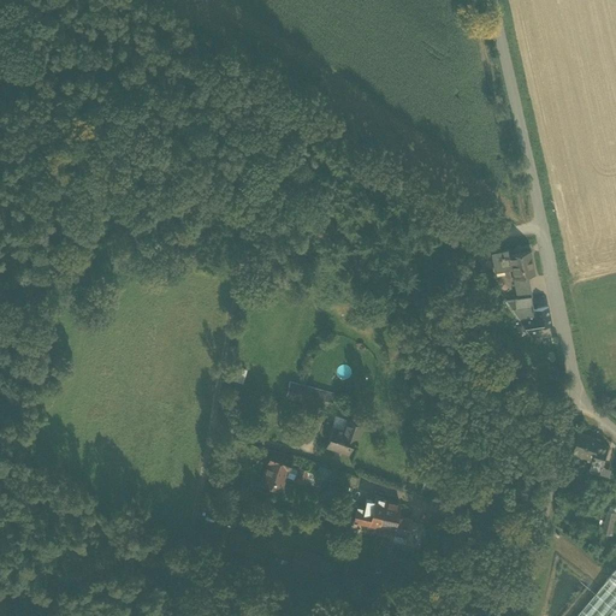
[(495,272),(511,270),(509,255),(510,255),(509,249),(491,253),(495,272)]
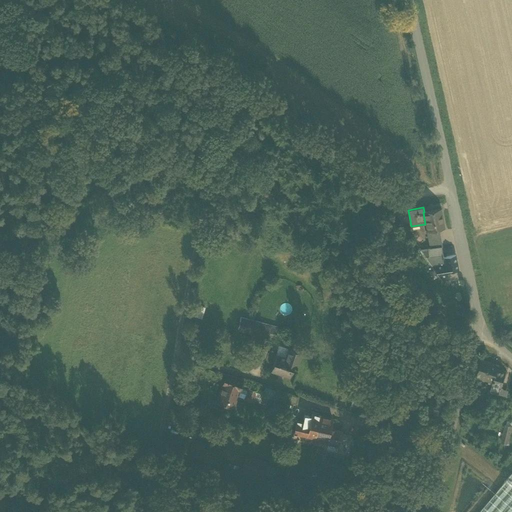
[(440,209),(424,212),(423,212),(425,224),(427,231),(438,229),(443,228),(440,209)]
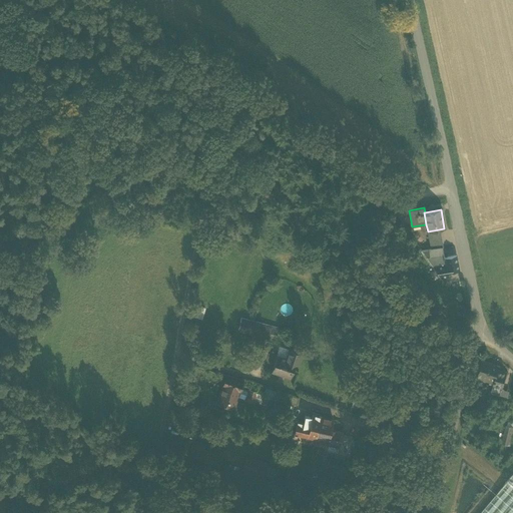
[(428,234),(429,240),(441,238),(440,232),(428,234)]
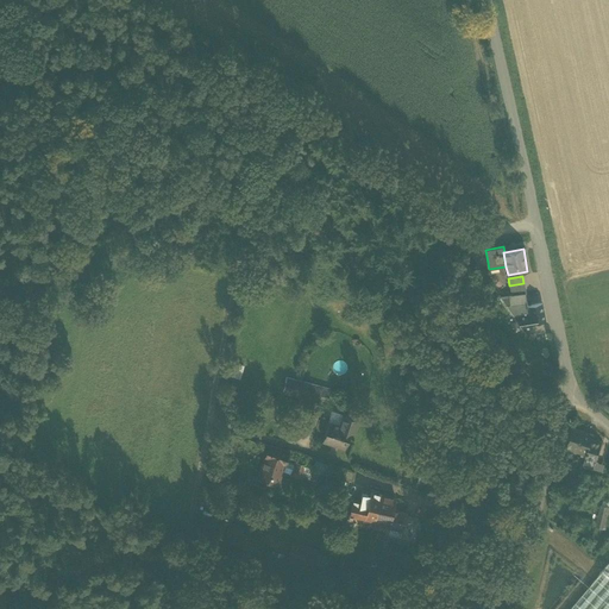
[(523,283),(509,286),(510,295),(525,293),(526,293),(523,283)]
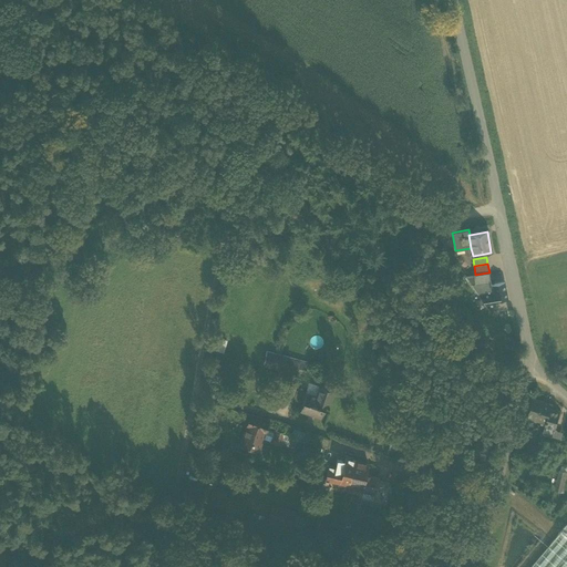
[(473,275),(474,284),(490,281),(488,272),(475,275),(473,275)]
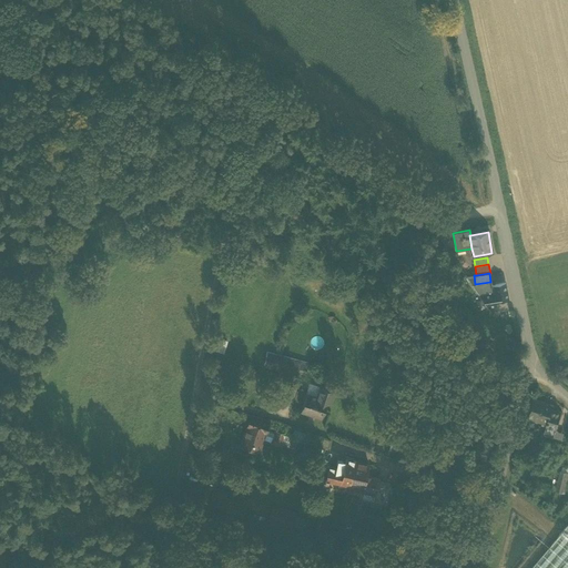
[(472,285),(487,307),(496,306),(495,302),(508,300),(505,283),(492,285),(490,282),(475,284),(472,285)]
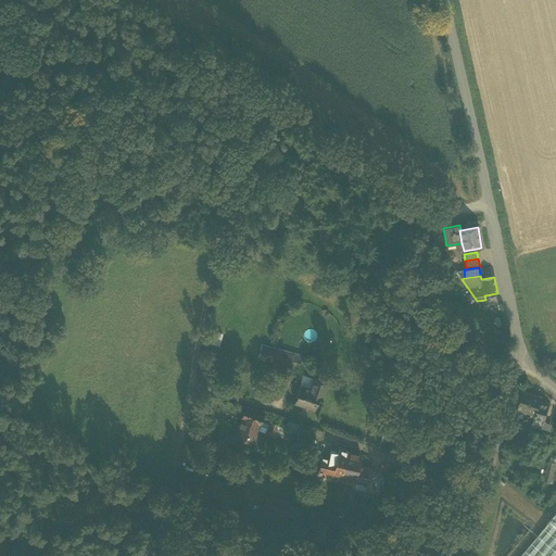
[(258,359),(289,367),(291,354),(262,346),(258,359)]
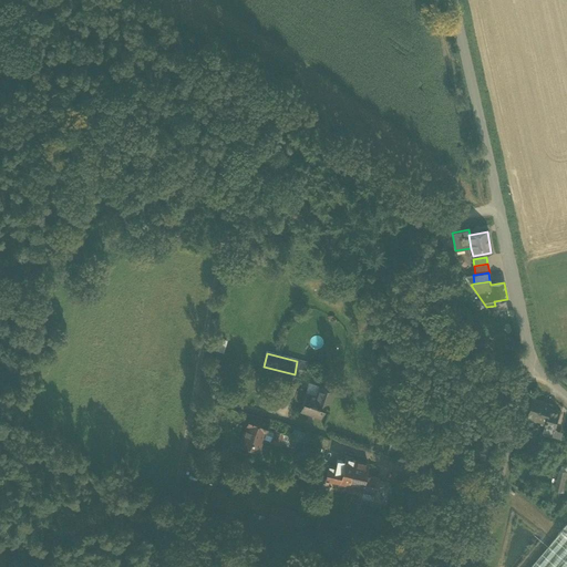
[(295,374),(303,377),(307,363),(297,361),(295,374)]
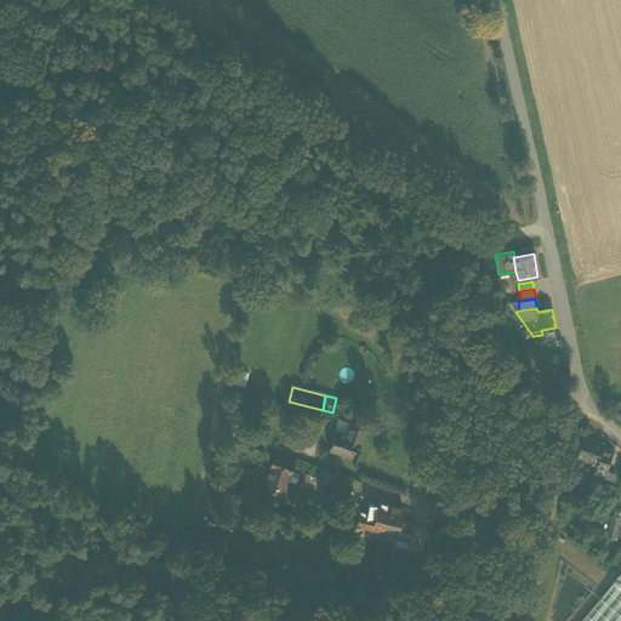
[(351,425),(347,436),(358,439),(358,440),(362,442),(365,429),(351,425)]
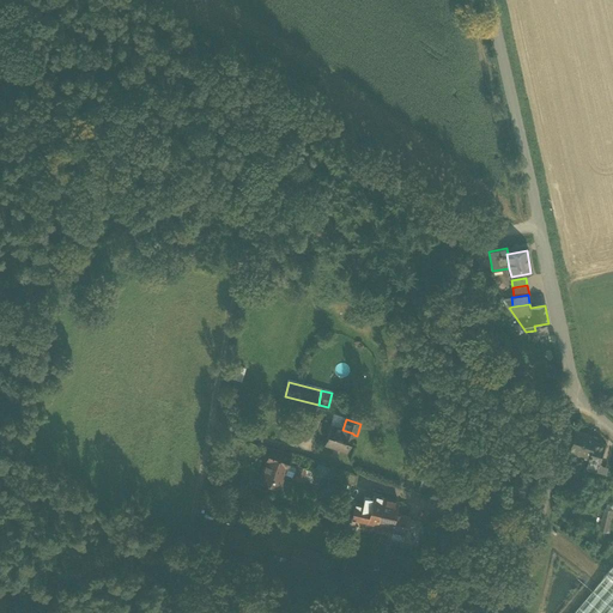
[(347,453),(353,435),(353,434),(343,430),(331,426),(325,445),(347,453)]
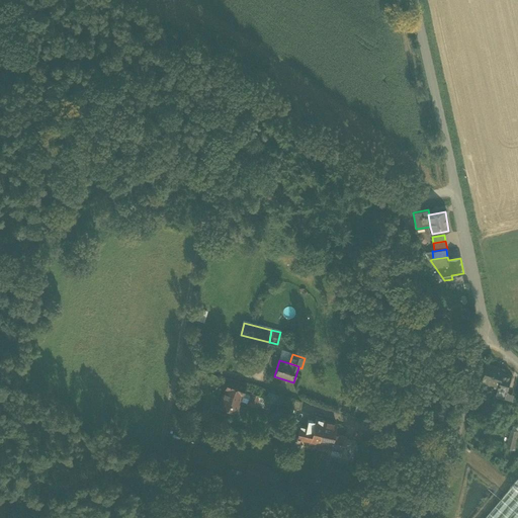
[(495,386),(498,387),(499,387),(503,374),(505,370),(486,364),(481,380),(495,385),(495,386)]
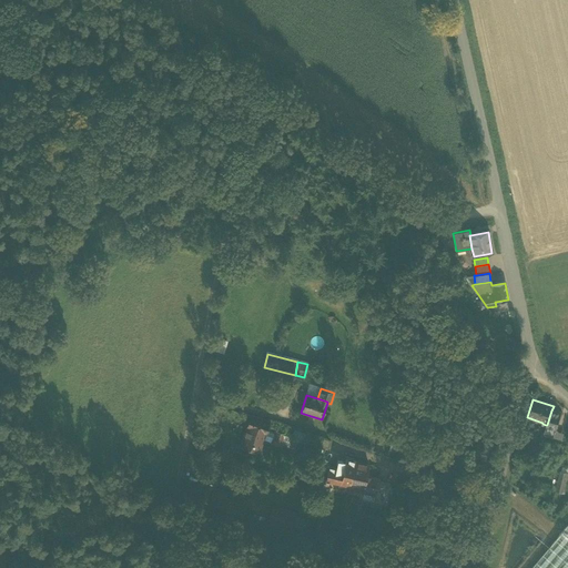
[(561,413),(551,411),(547,425),(546,425),(544,435),(554,438),(556,432),(561,413)]
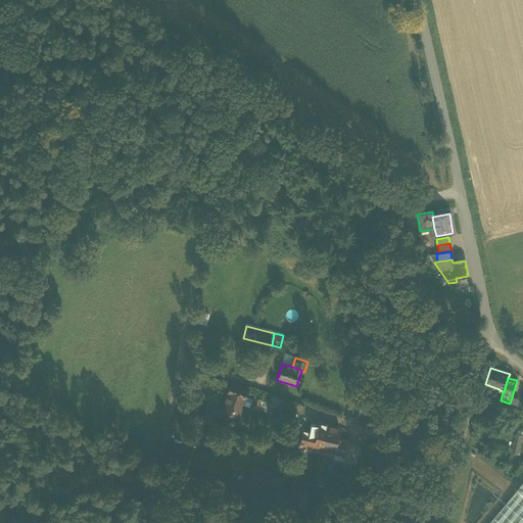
[(238,419),(242,407),(245,399),(248,390),(232,384),(228,395),(228,394),(222,413),(238,419)]
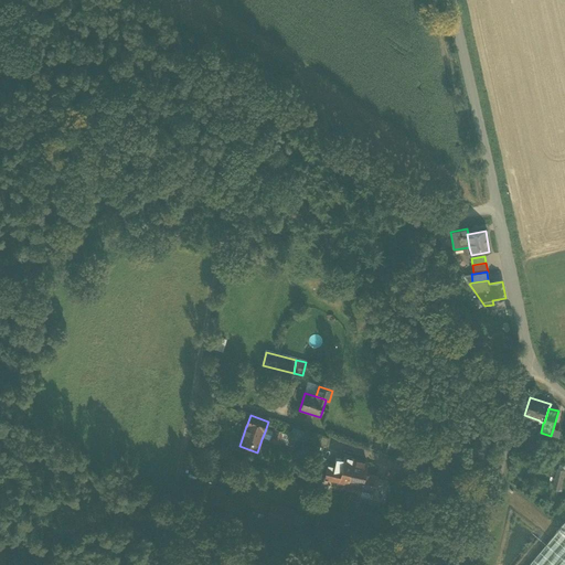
[(563,433),(553,429),(551,436),(561,439),(563,433)]
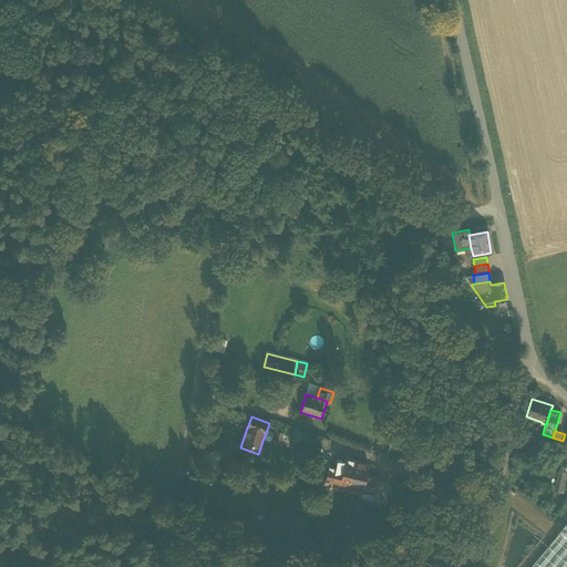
[(274,434),(266,433),(263,441),(280,447),(281,446),(285,436),(285,435),(275,432),(274,434)]
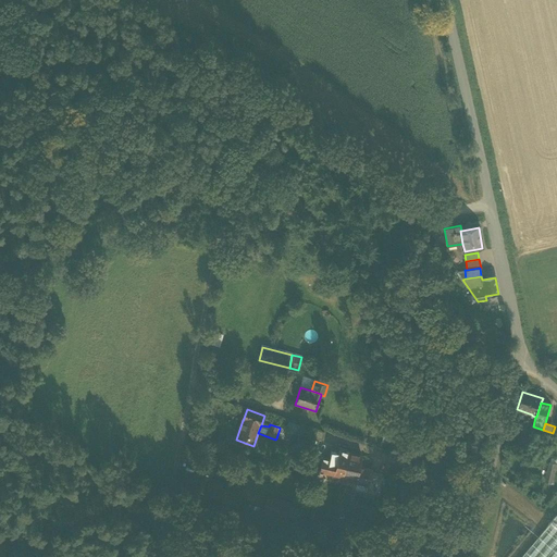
[(276,438),(288,443),(293,433),(280,429),(276,438)]
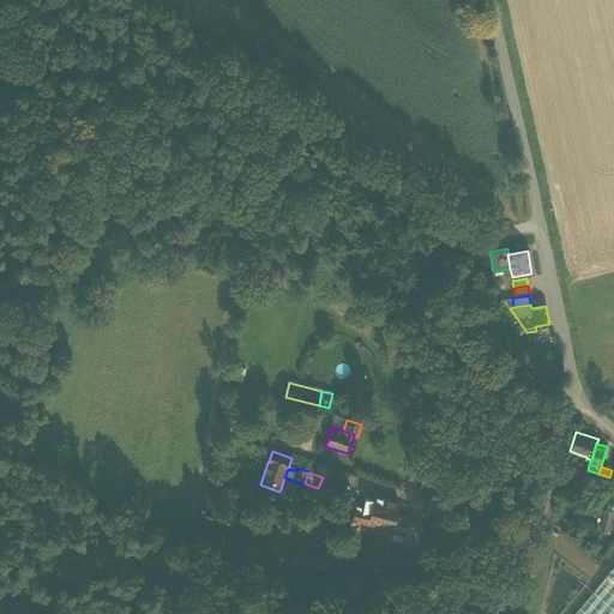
[(374,498),(373,501),(371,510),(363,507),(355,506),(353,521),(378,525),(384,500),(374,498)]
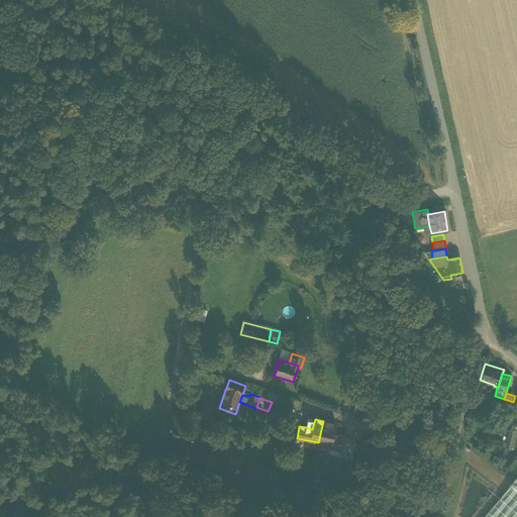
[(307,420),(306,427),(312,429),(314,422),(307,420)]
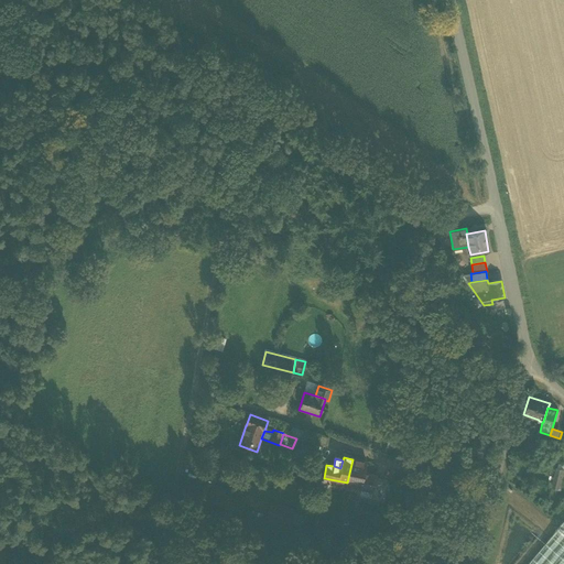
[(366,462),(353,459),(347,483),(346,486),(372,491),(372,492),(376,479),(376,476),(364,474),(366,462)]
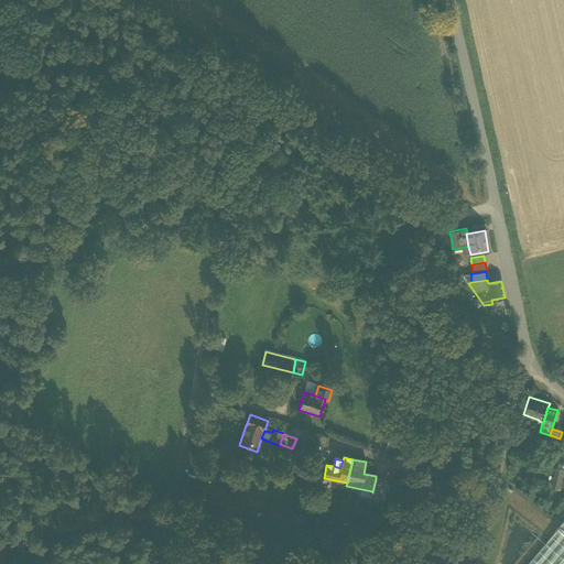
[(324,478),(326,465),(318,463),(314,479),(323,481),(324,478)]
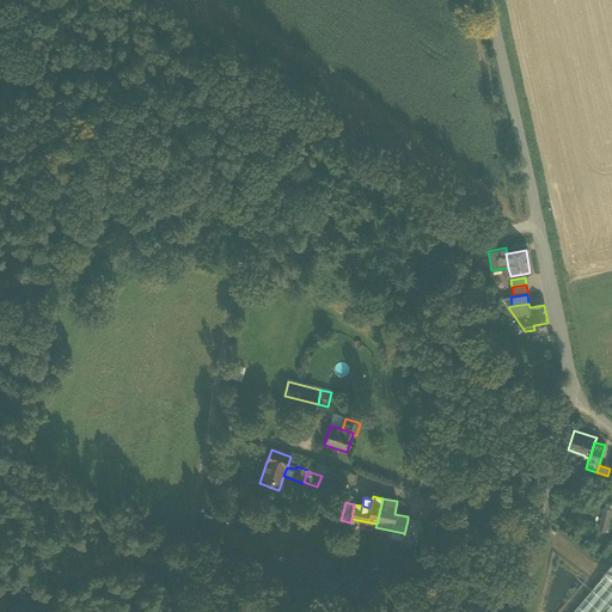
[(600,526),(607,527),(611,510),(604,509),(600,526)]
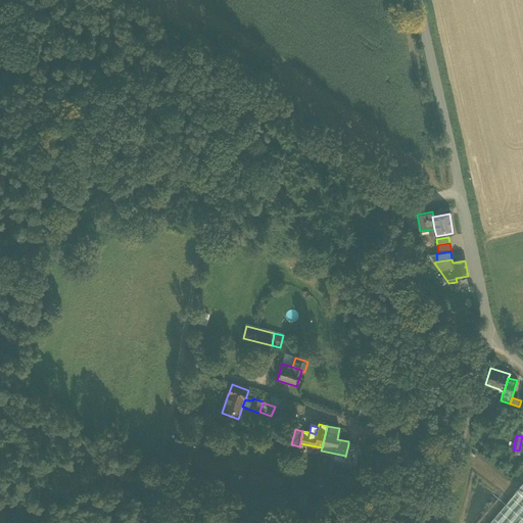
[(190,453),(196,455),(197,452),(198,452),(201,440),(188,436),(184,450),(190,453)]
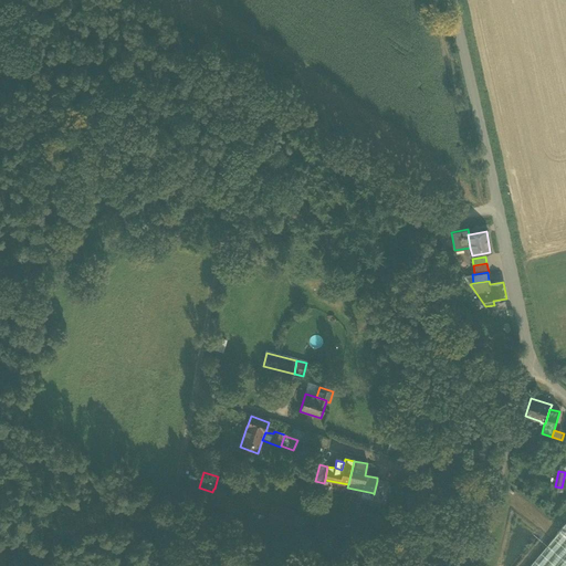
[(371,501),(386,504),(390,484),(389,484),(377,481),(374,494),(374,493),(371,501)]
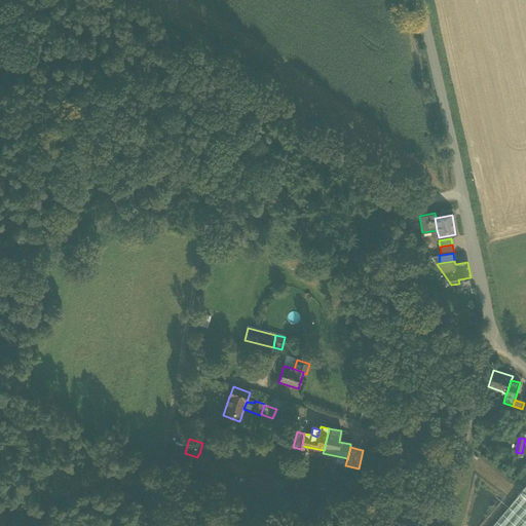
[(197,457),(191,455),(188,466),(193,468),(197,457)]
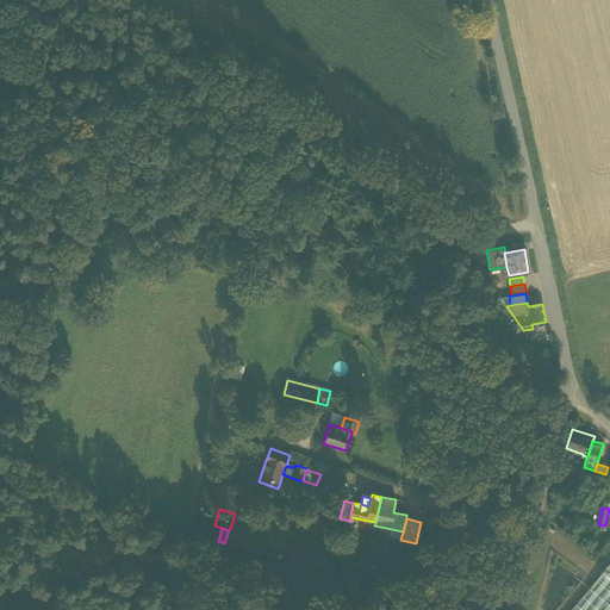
[(609,609),(609,564),(571,609),(609,609)]
